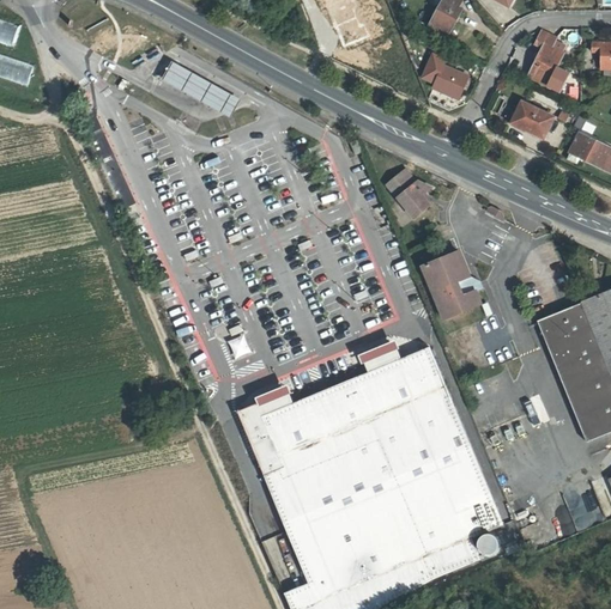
[(439,0),(428,23),(446,34),(461,5),(458,2),(459,0),(439,0)]
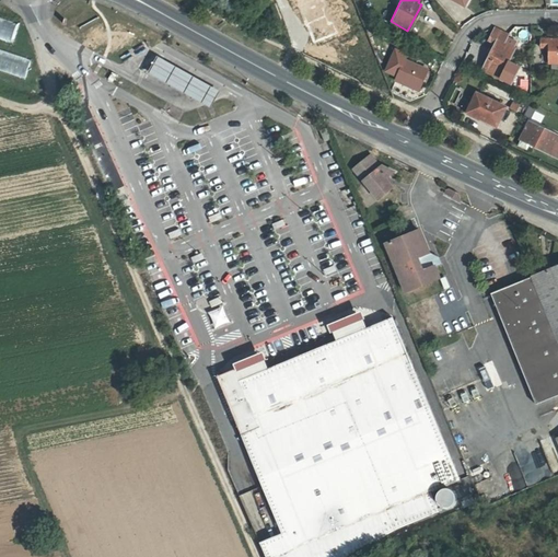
[(0,33),(13,37),(19,18),(0,12),(0,33)]
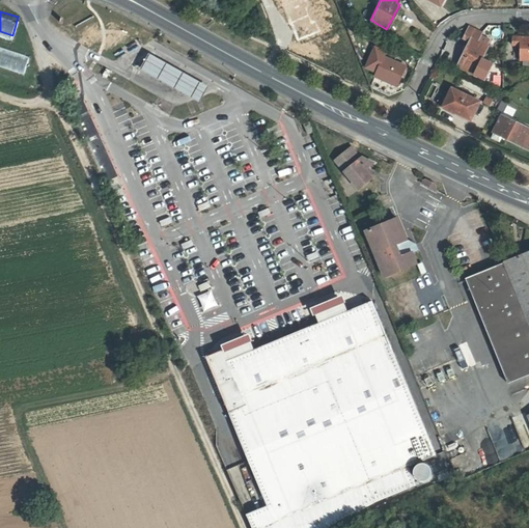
[(484,42),(478,38),(477,37),(481,29),(468,22),(462,34),(467,37),(455,61),(482,76),(491,60),(481,55),(486,43),(484,42)]
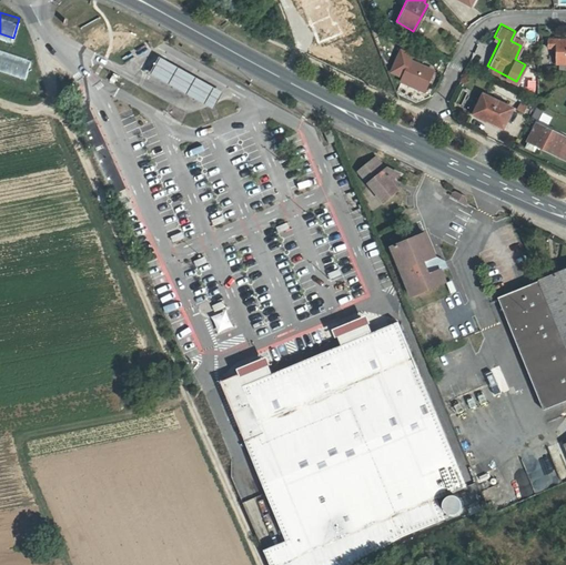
[(384,30),(376,32),(378,39),(386,37),(384,30)]
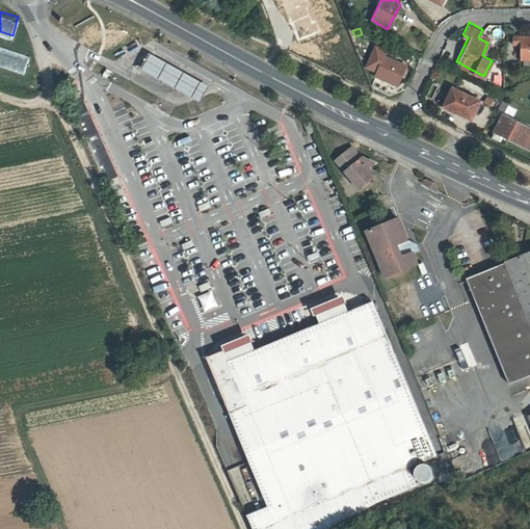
[(524,58),(525,63),(529,62),(529,34),(510,37),(510,46),(519,44),(521,59),(524,58)]
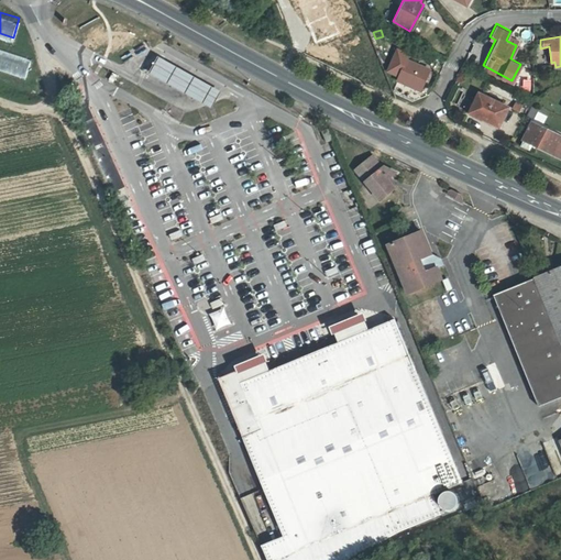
[(29,54),(0,45),(0,66),(23,74),(29,54)]
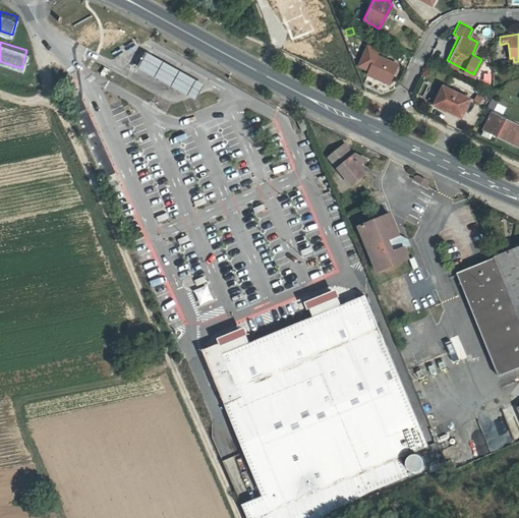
[(375,53),(377,49),(365,44),(356,63),(367,68),(375,53)]
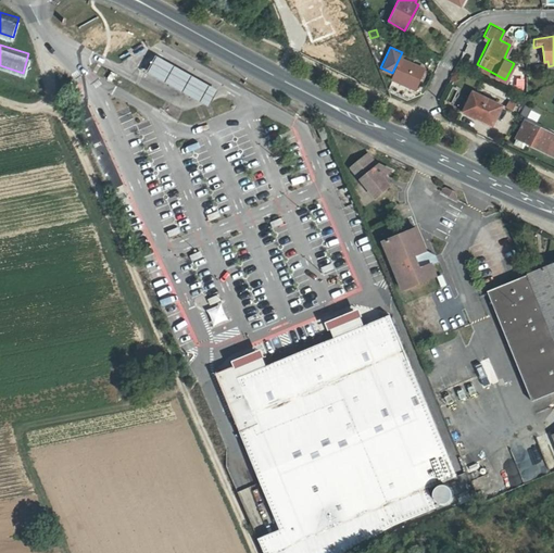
[(204,107),(214,90),(152,55),(142,72),(204,107)]
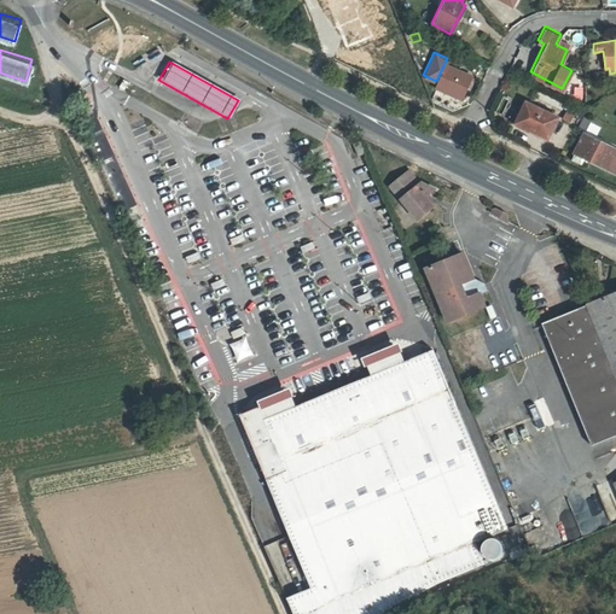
[(436,81),(435,83),(462,94),(470,74),(445,63),(436,81)]
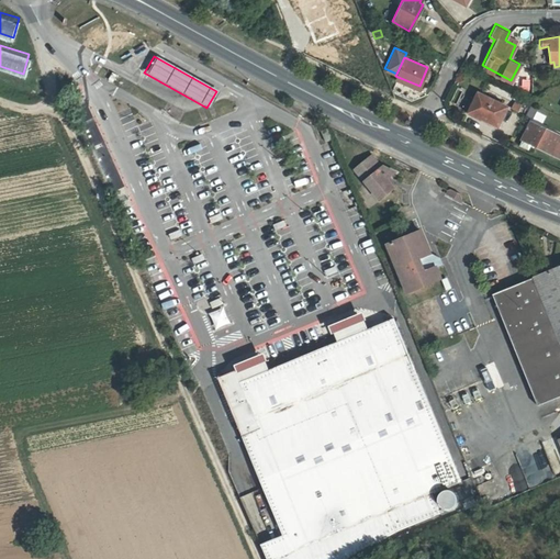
[(44,76),(40,64),(31,66),(35,79),(44,76)]
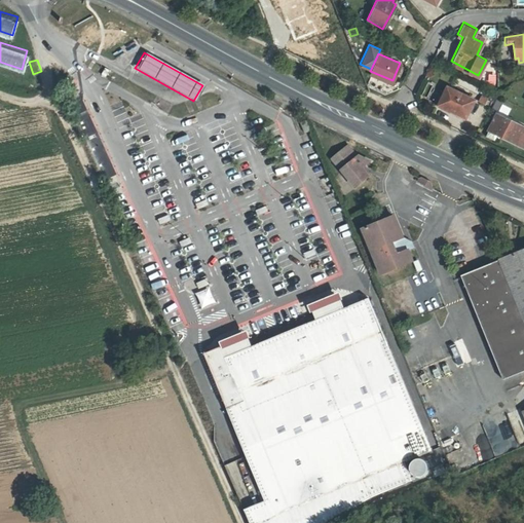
[(446,83),(438,101),(464,114),(474,97),(446,83)]
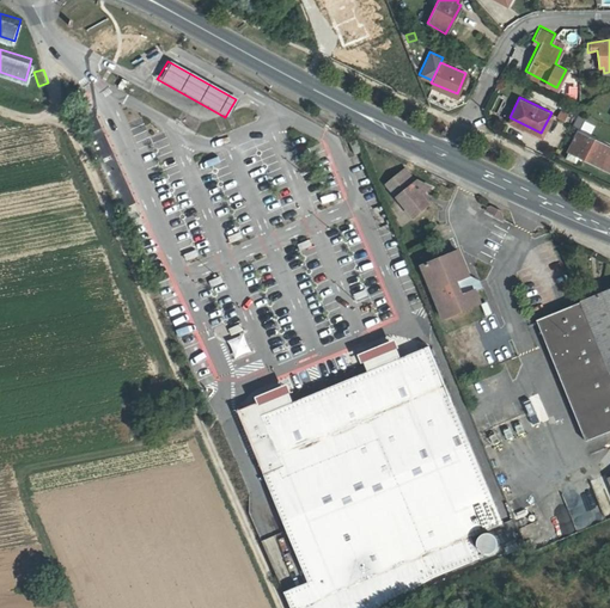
[(578,112),(574,121),(580,124),(585,116),(578,112)]
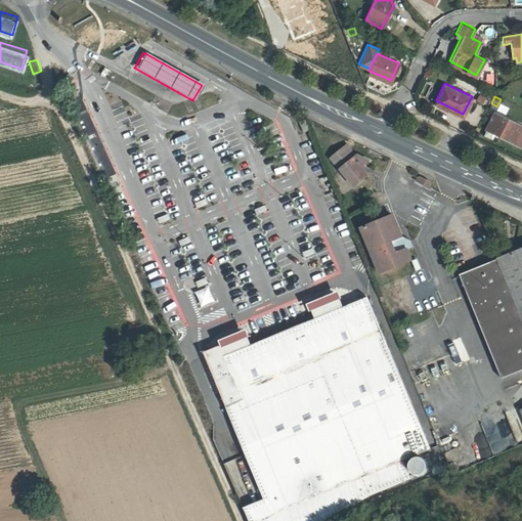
[(484,132),(492,135),(494,130),(521,142),(521,126),(521,123),(493,110),(486,126),(484,132)]
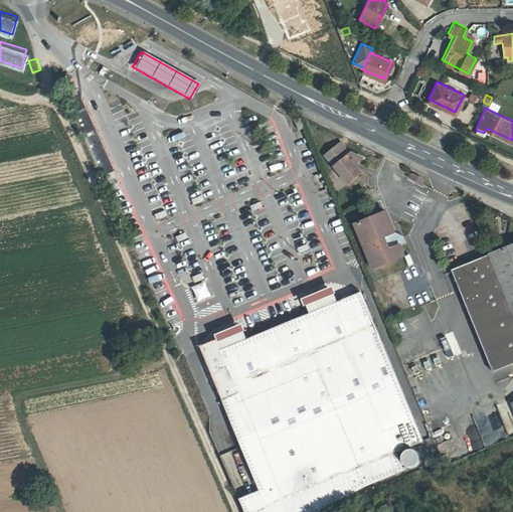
[(204,125),(219,120),(217,114),(202,120),(204,125)]
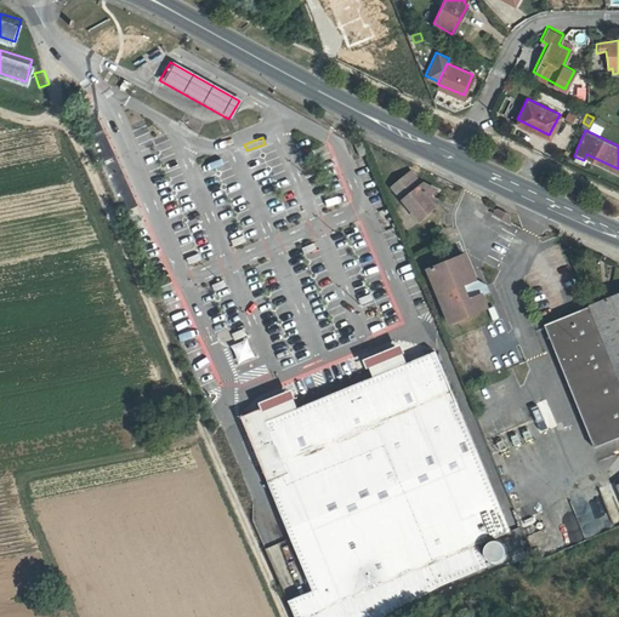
[(355,154),(363,150),(357,138),(348,142),(355,154)]
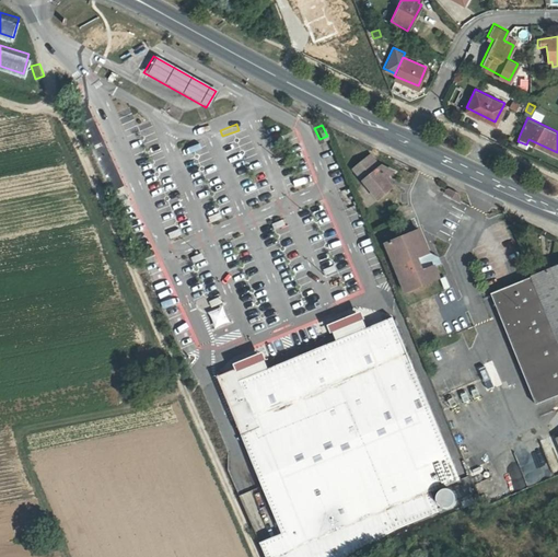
[(390,171),(375,162),(367,152),(351,165),(375,196),(390,186),(383,177),(390,171)]
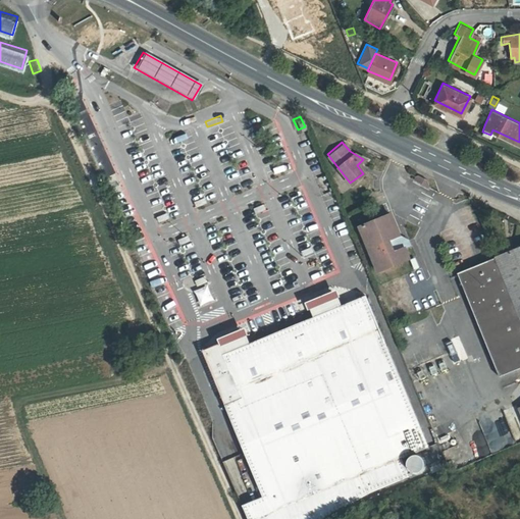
[(426,187),(424,178),(415,174),(413,179),(426,187)]
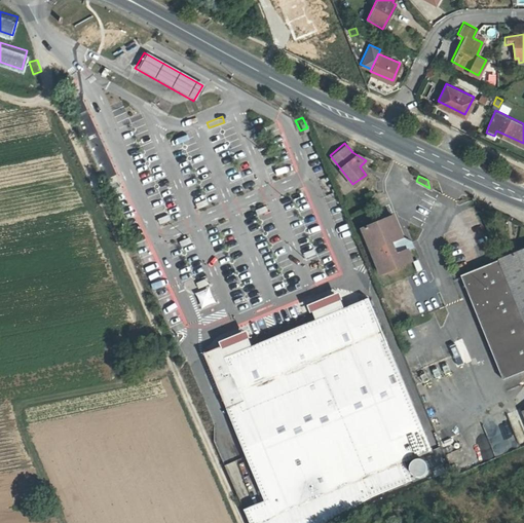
[(169,189),(145,198),(147,204),(171,194),(169,189)]
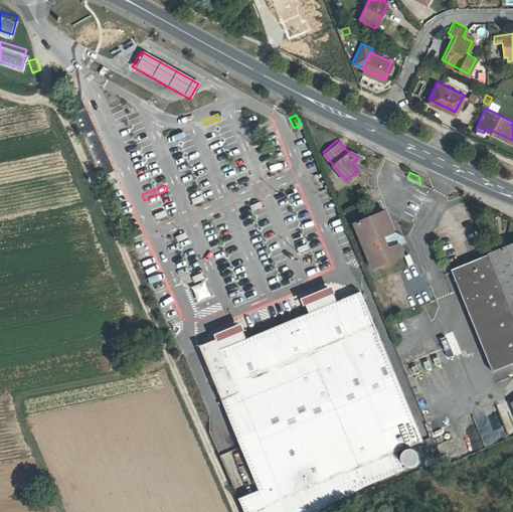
[(250,208),(261,204),(258,198),(247,202),(250,208)]
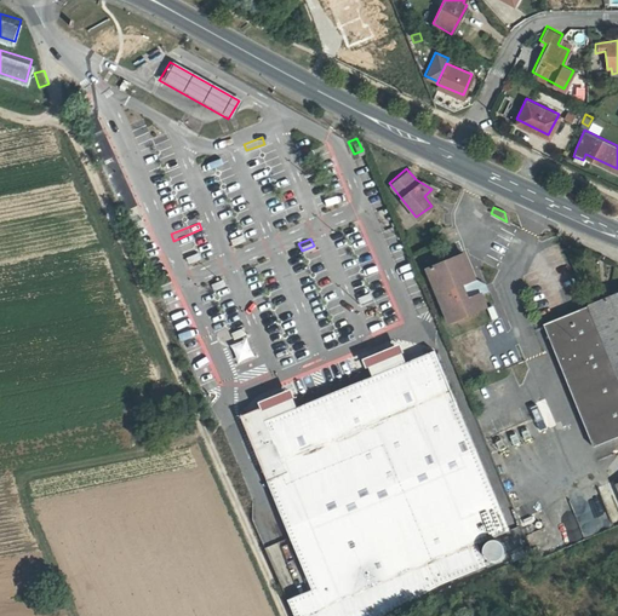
[(476,278),(475,278),(462,251),(425,265),(447,317),(484,301),(479,289),(480,287),(476,278)]
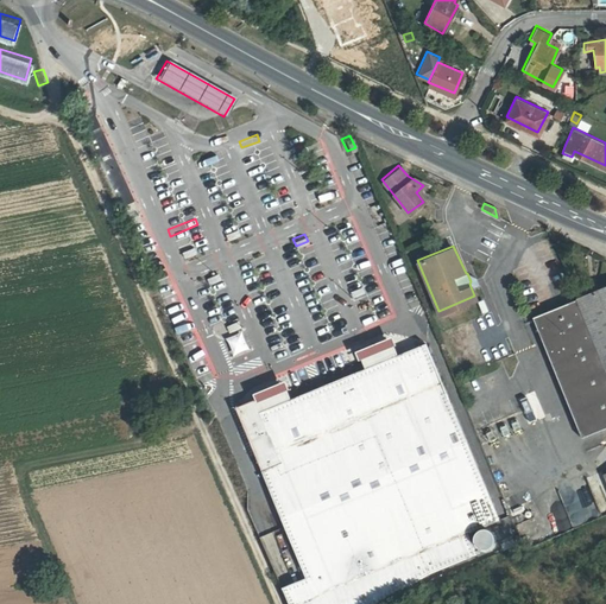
[(263,255),(235,266),(238,273),(265,261),(263,255)]
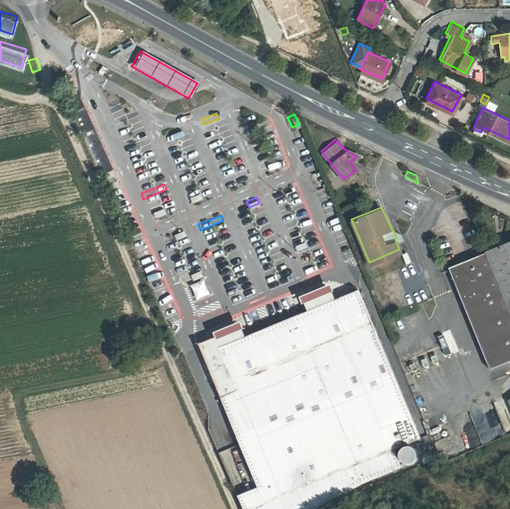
[(306,239),(295,244),(297,249),(308,244),(306,239)]
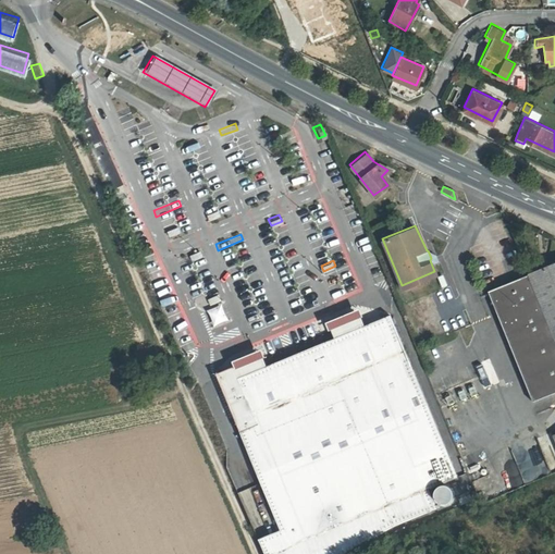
[(554,261),(527,273),(554,341),(554,261)]
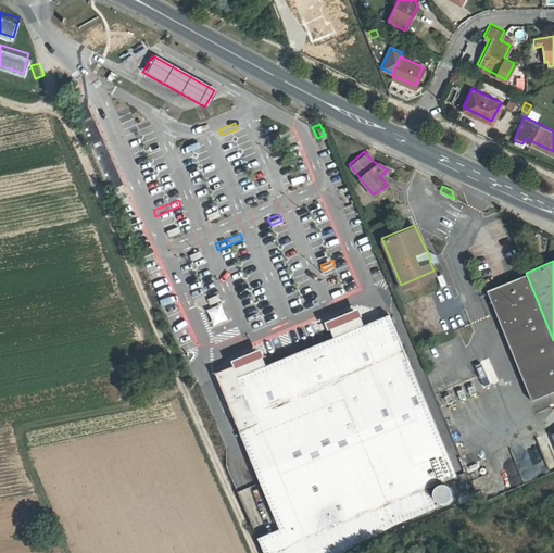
[(553,389),(553,340),(526,273),(488,288),(533,398),(553,389)]
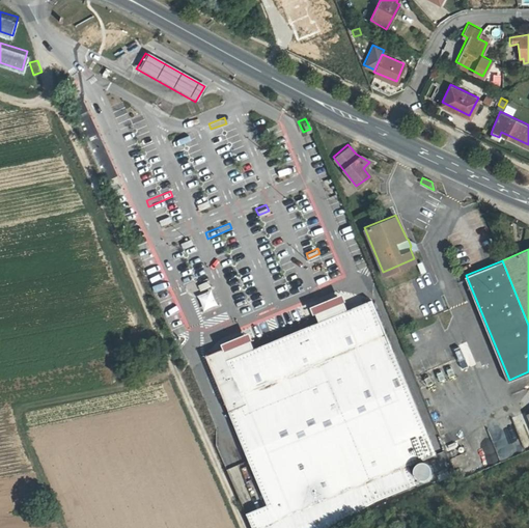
[(209,282),(197,287),(199,293),(211,287),(209,282)]
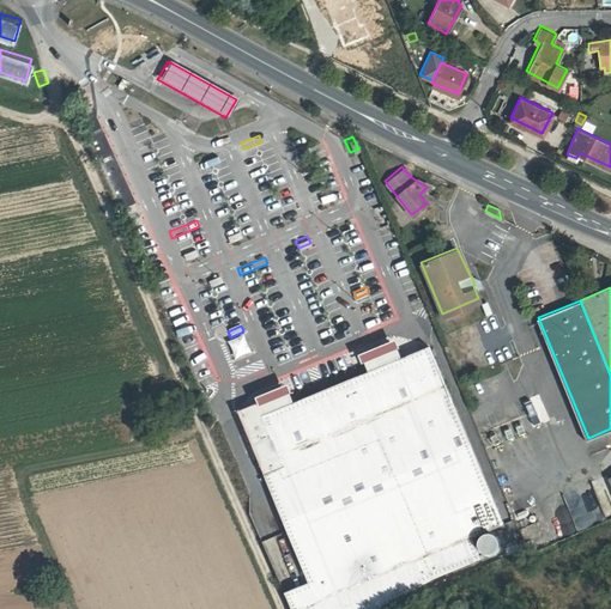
[(395,346),(363,360),(369,372),(400,359),(395,346)]
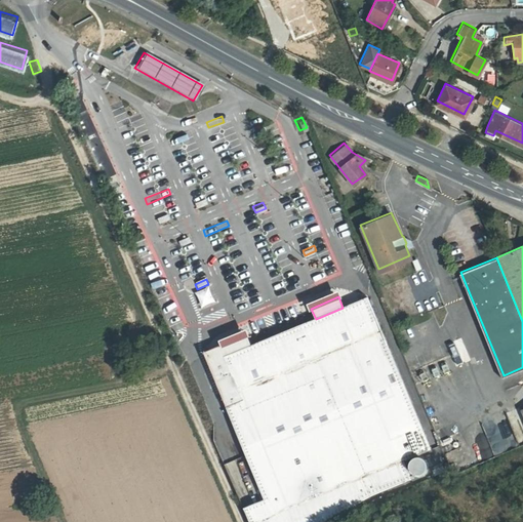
[(224,345),(204,353),(265,502),(273,521),(325,521),(368,497),(410,480),(402,460),(430,450),(368,297),(343,308),(316,319),(252,346),(229,356),(224,345)]
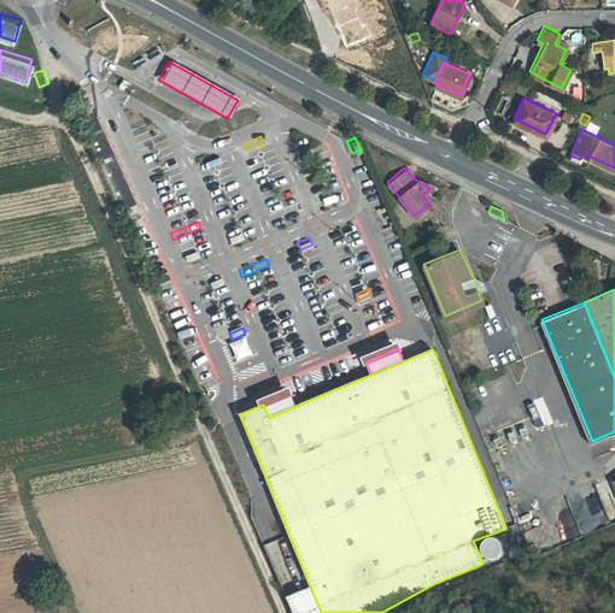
[(291,394),(263,405),(269,418),(297,406),(291,394)]
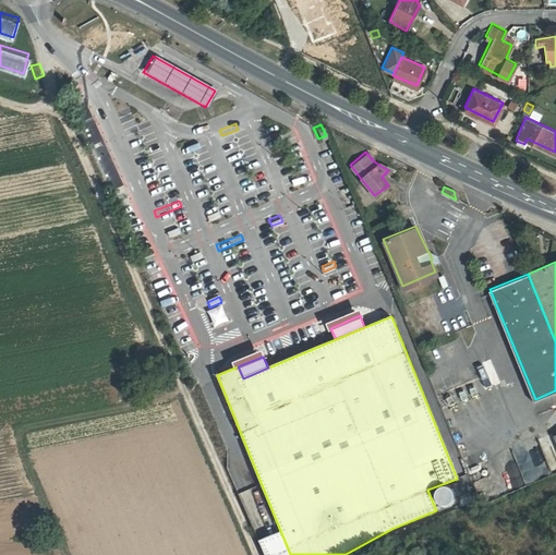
[(443,486),(439,487),(438,489),(435,491),(434,494),(434,496),(434,498),(436,502),(436,503),(440,506),(443,506),(446,506),(448,505),(451,503),(452,499),(454,497),(454,494),(452,493),(450,490),(447,487),(445,486),(443,486)]
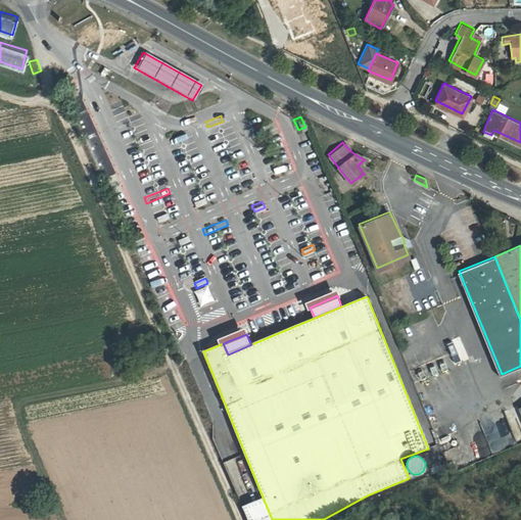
[(272,519),(264,500),(242,509),(247,519),(272,519)]
